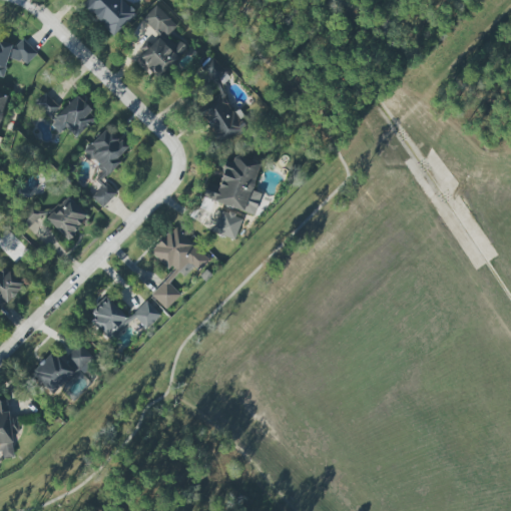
[(86,0),(83,3),(115,33),(136,11),(123,0),(86,0)]
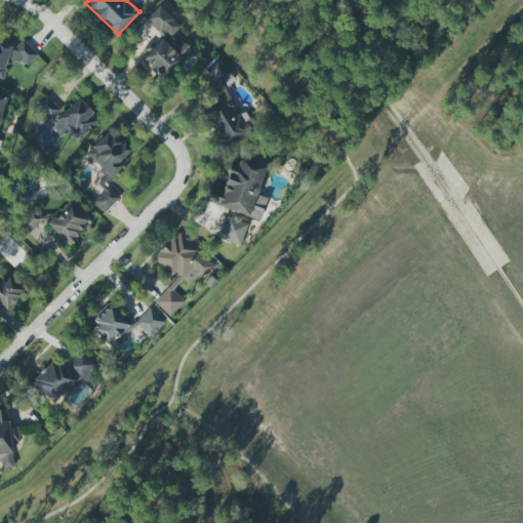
[(183,25),(161,3),(147,17),(163,34),(160,40),(141,61),(149,70),(165,78),(170,74),(173,68),(187,53),(191,46),(171,36),(183,25)]
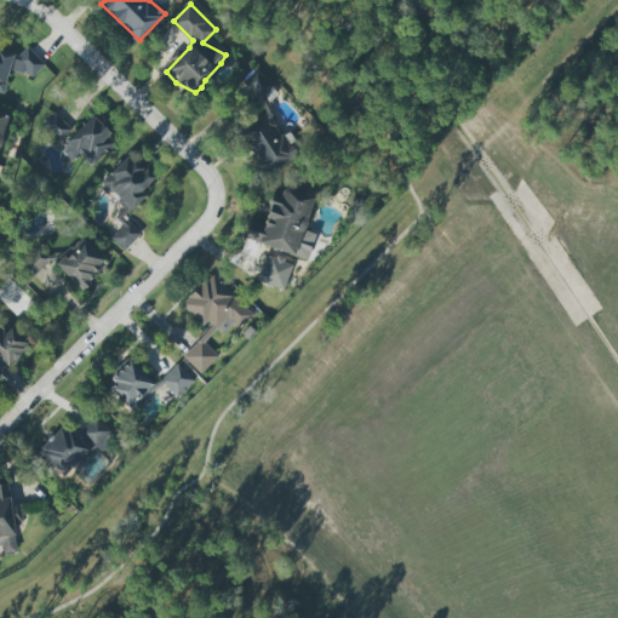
[(0,89),(5,91),(11,68),(39,75),(44,55),(23,50),(23,55),(0,47),(0,89)]
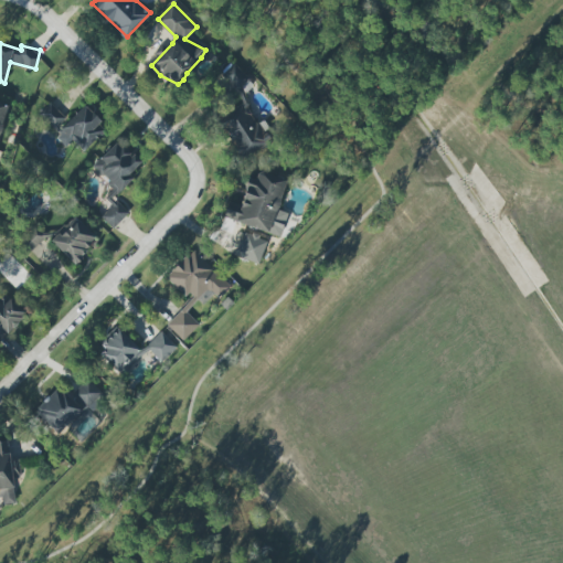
[(274,138),(263,120),(261,121),(242,93),(254,85),(238,61),(223,71),(234,88),(233,89),(241,103),(219,118),(244,157),(274,138)]
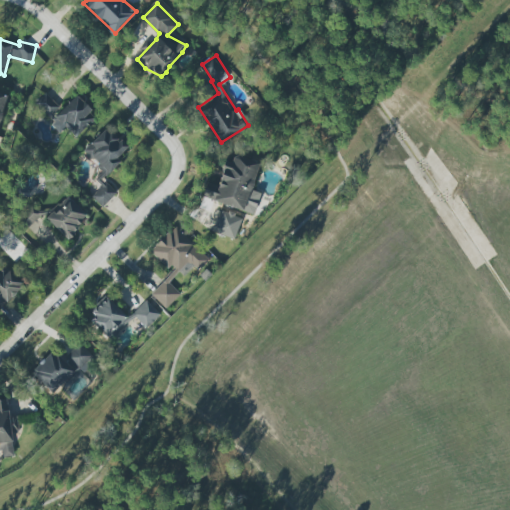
[(36,102),(51,115),(60,104),(46,91),(36,102)]
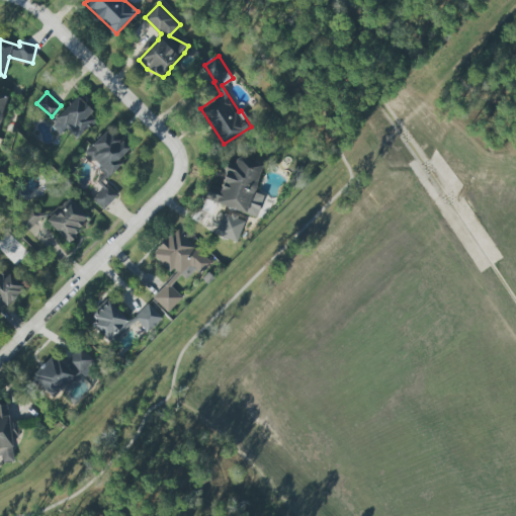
[(99,116),(78,94),(53,119),(64,131),(68,126),(78,137),(99,116)]
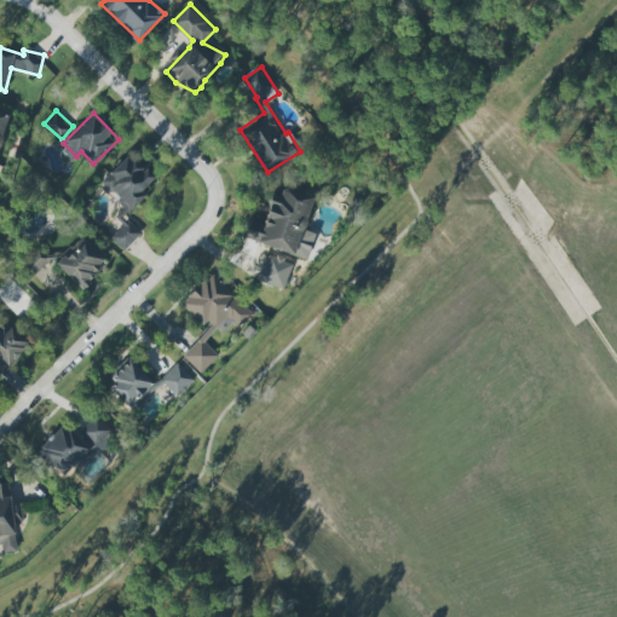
[(143,231),(126,214),(148,194),(143,189),(155,177),(130,151),(103,180),(127,205),(116,215),(124,223),(111,236),(125,249),(143,231)]
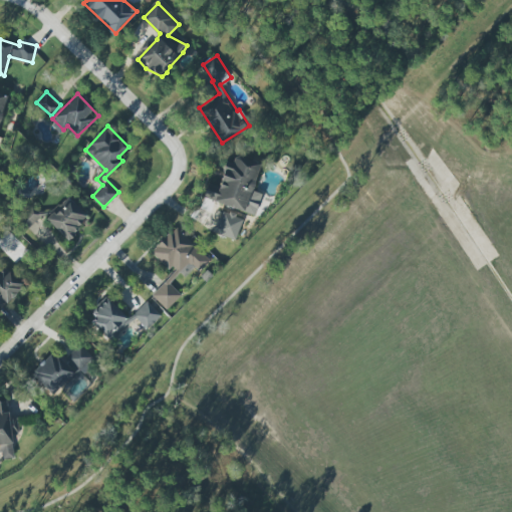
[(257,213),(263,192),(254,189),(263,160),(236,152),(233,164),(226,162),(220,184),(209,181),(204,197),(257,213)]
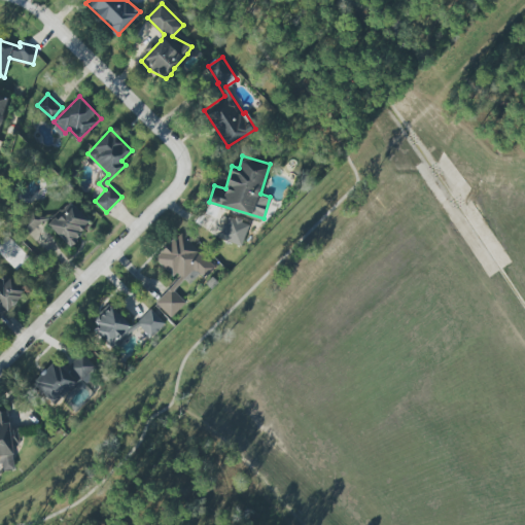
[(92,213),(65,199),(49,229),(75,243),(92,213)]
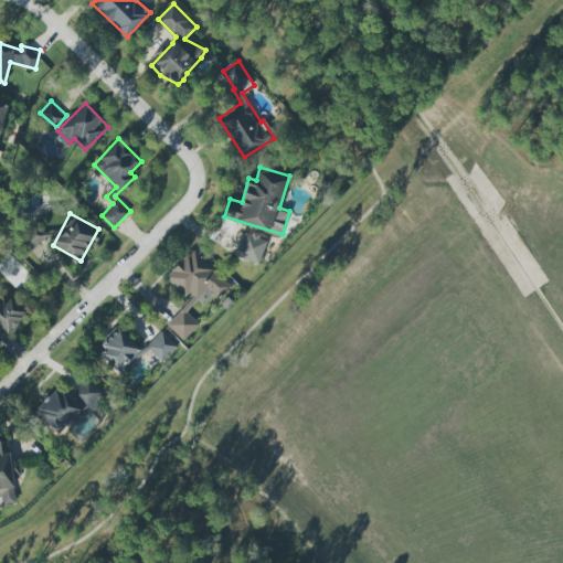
[(21,238),(32,250),(48,234),(36,223),(21,238)]
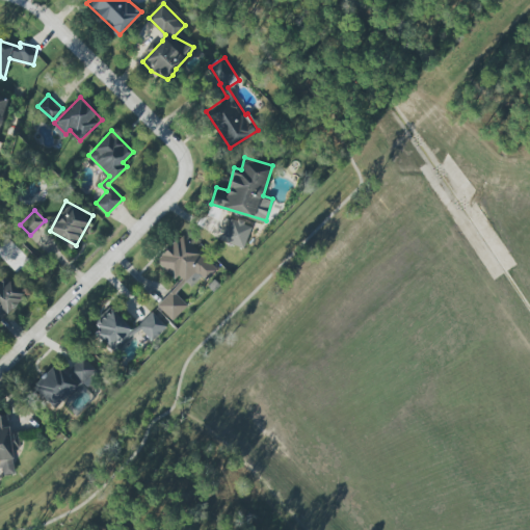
[(254,224),(229,215),(220,237),(244,246),(254,224)]
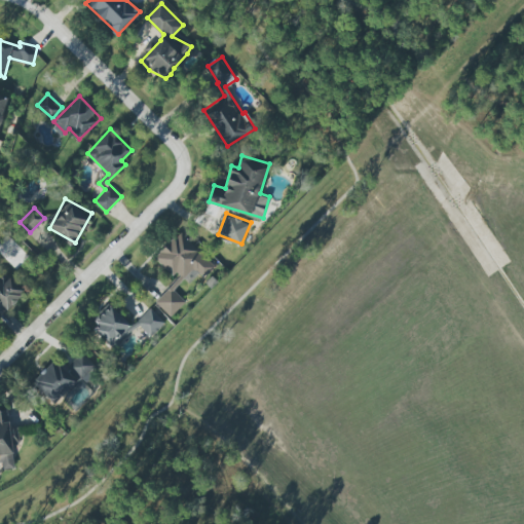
[(215,263),(180,230),(156,256),(181,279),(194,266),(203,274),(215,263)]
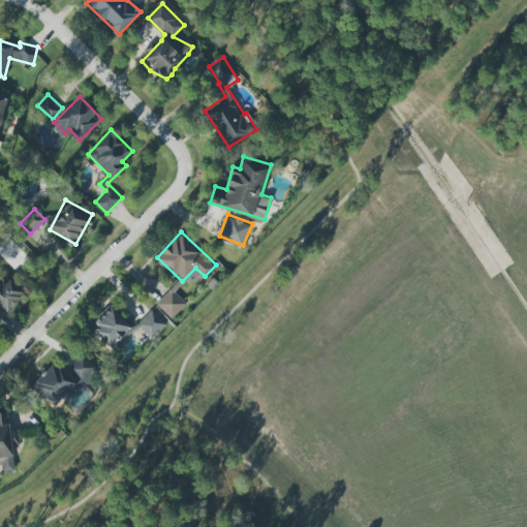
[(173,317),(187,302),(176,290),(186,279),(191,284),(199,275),(194,270),(185,279),(181,276),(156,302),(173,317)]
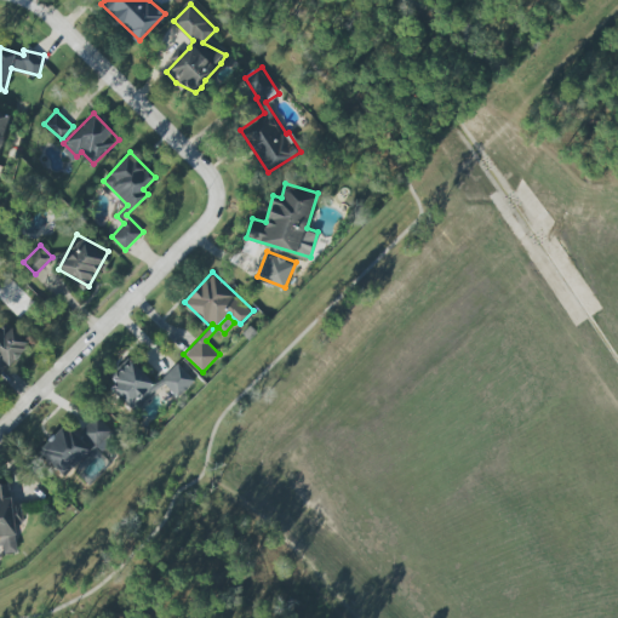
[(10,324),(5,330),(0,325),(0,373),(29,342),(10,324)]
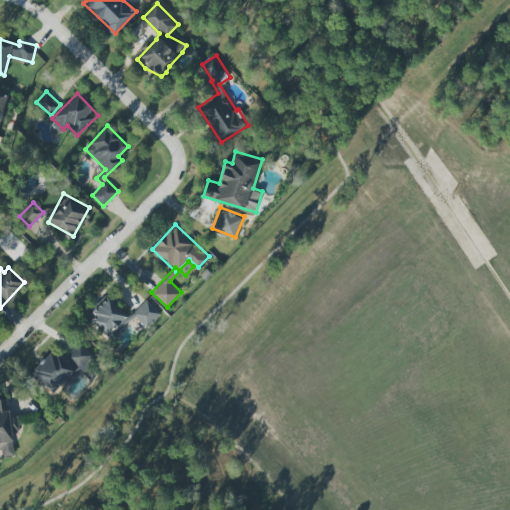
[(148,298),(128,316),(109,295),(92,310),(96,315),(91,319),(109,339),(136,314),(147,326),(162,313),(148,298)]
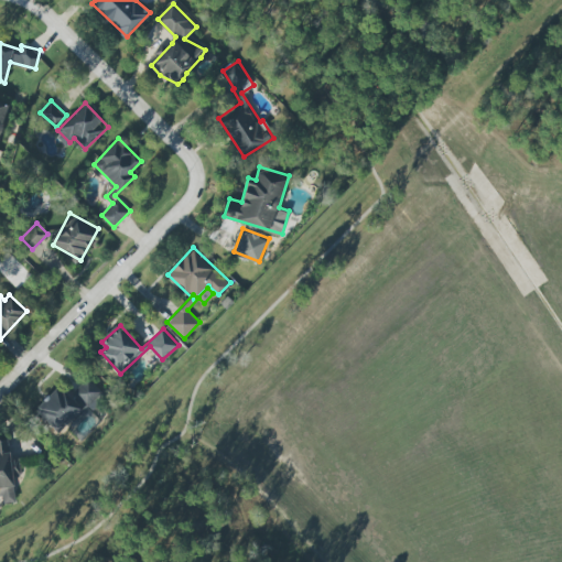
[(35,407),(58,432),(88,403),(93,409),(107,396),(89,376),(68,396),(58,386),(35,407)]
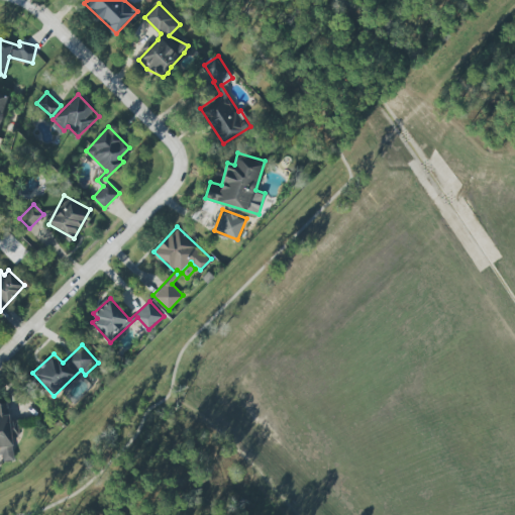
[(0,452),(3,453),(3,460),(14,459),(13,433),(19,433),(18,419),(10,419),(8,401),(0,401),(0,452)]
